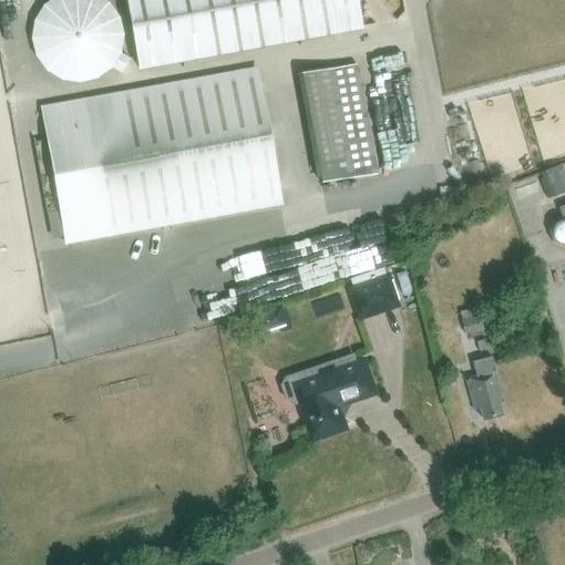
[(36,18),(32,36),(37,53),(48,70),(63,79),(81,81),(99,78),(113,65),(122,51),(125,32),(122,16),(111,0),(49,0),(45,2),(36,18)]
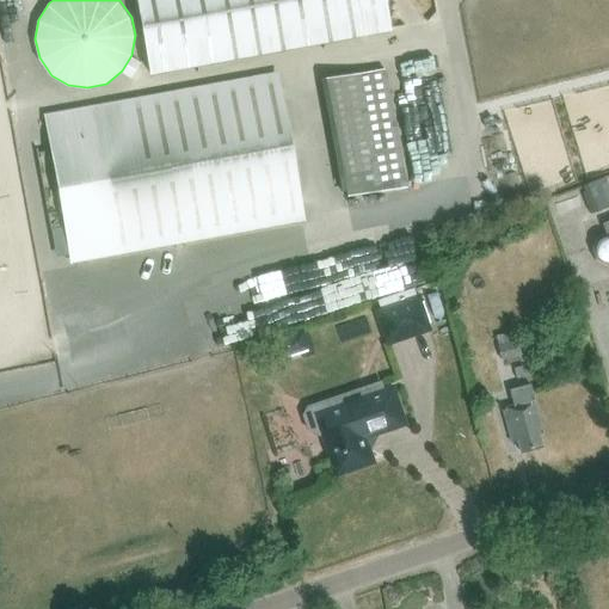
[(135,0),(148,73),(386,30),(380,0),(135,0)]
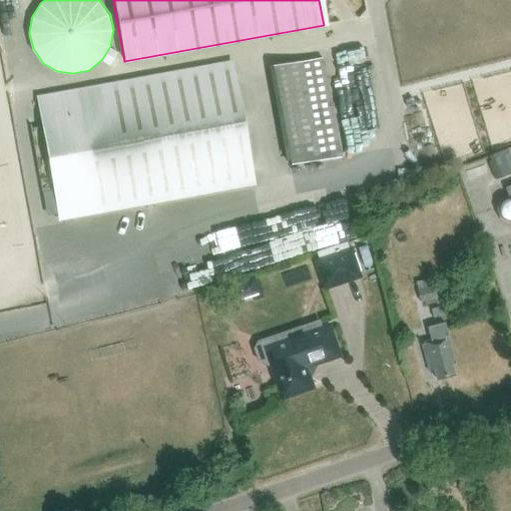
[(321,57),(270,66),(288,163),(338,154),(321,57)]
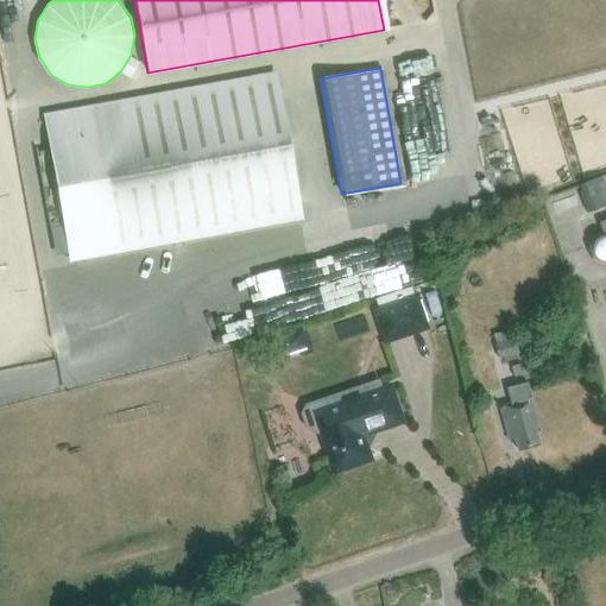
[(271,71),(44,113),(70,259),(297,218),(271,71)]
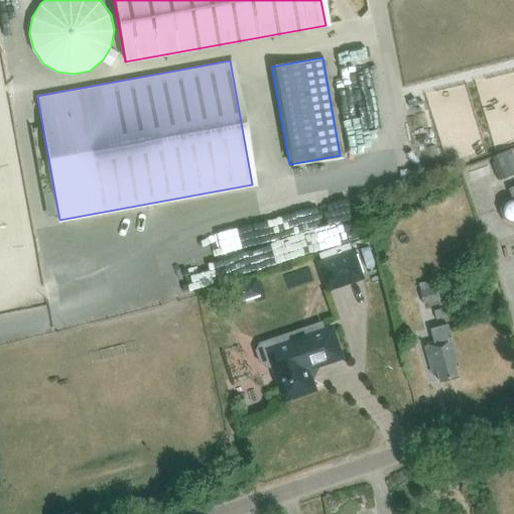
[(506,200),(501,209),(505,218),(513,222),(513,185),(510,187),(513,195),(513,197),(506,200)]
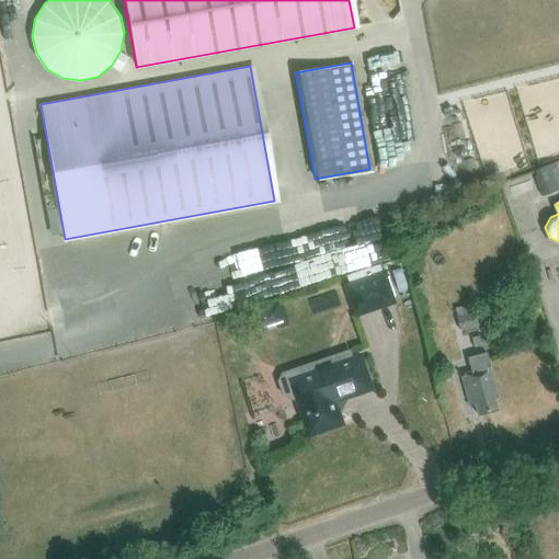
[(352,258),(386,250),(385,241),(350,249),(352,258)]
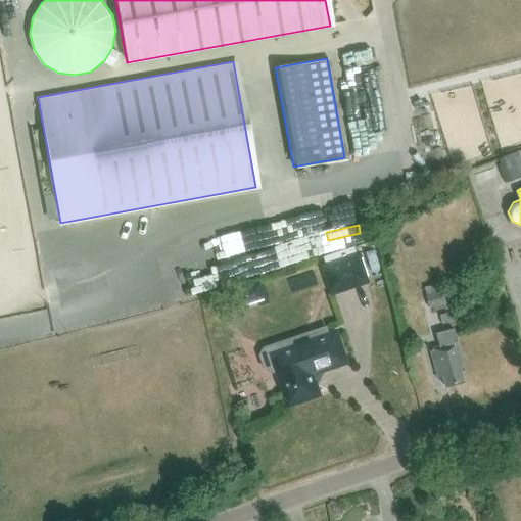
[(333,289),(367,278),(358,252),(324,264),(333,289)]
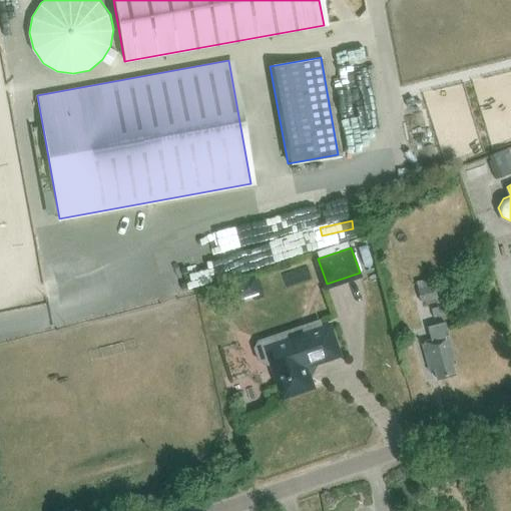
[(257,275),(231,283),(237,301),(263,293),(257,275)]
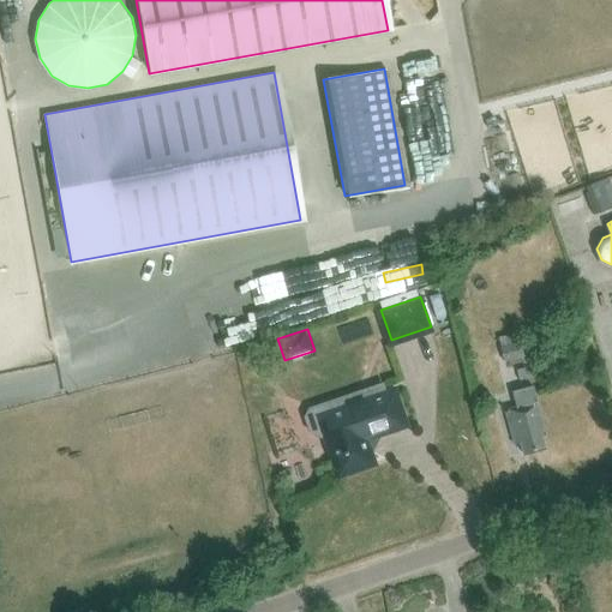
[(503,345),(502,345),(507,361),(526,355),(522,340),(521,340),(503,345)]
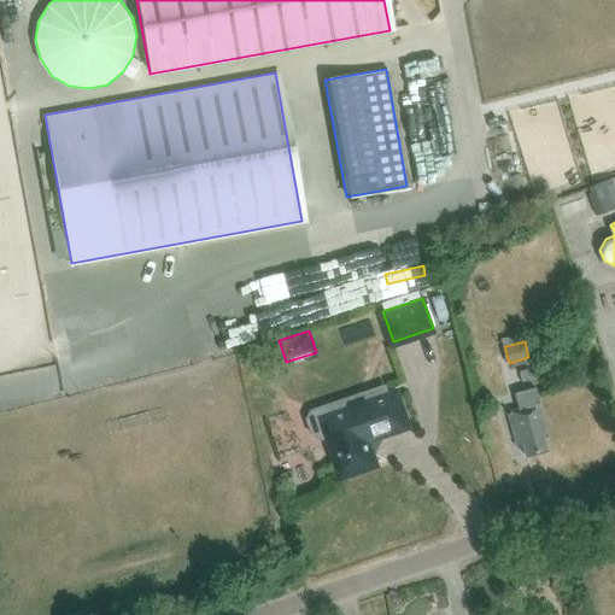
[(531,368),(521,370),(523,381),(533,379),(531,368)]
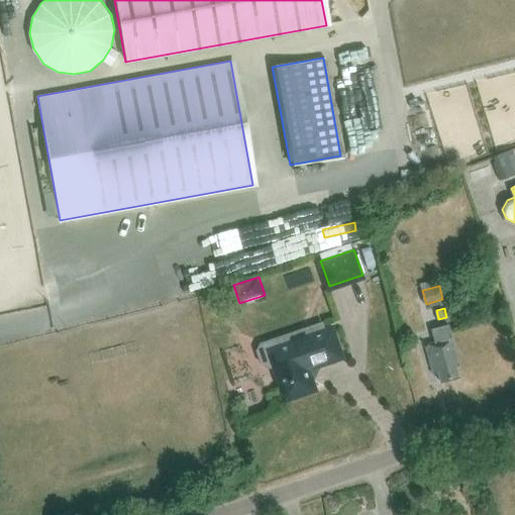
[(453,337),(450,323),(432,328),(436,341),(427,343),(434,373),(439,372),(442,381),(459,376),(457,365),(460,365),(453,337)]
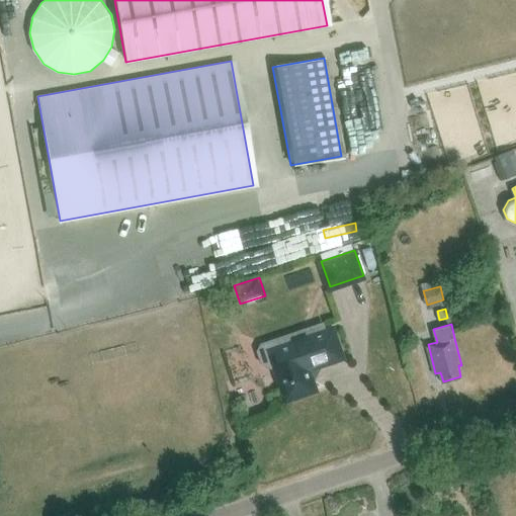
[(333,329),(290,344),(287,335),(262,344),(258,351),(263,363),(271,367),(276,366),(287,399),(315,390),(311,376),(316,366),(342,357),(333,329)]
